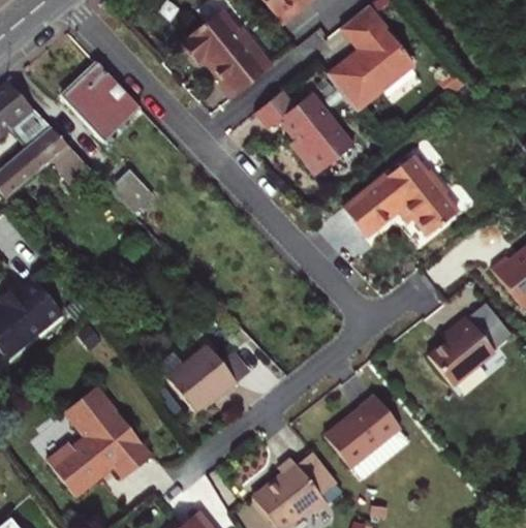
[(264,0),(284,24),(308,3),(305,0),(264,0)]
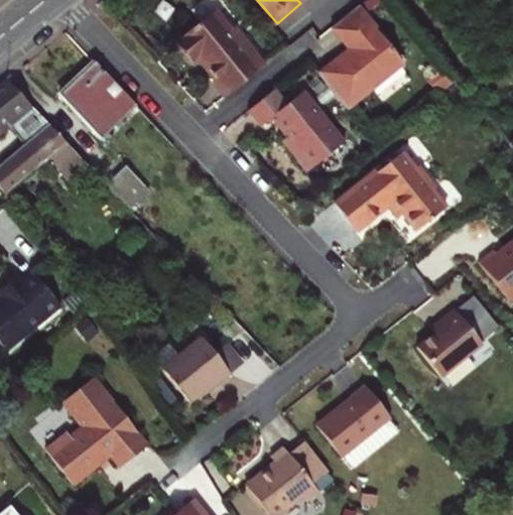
[(404,60),(359,6),(333,26),(351,48),(318,75),(346,108),(404,60)]
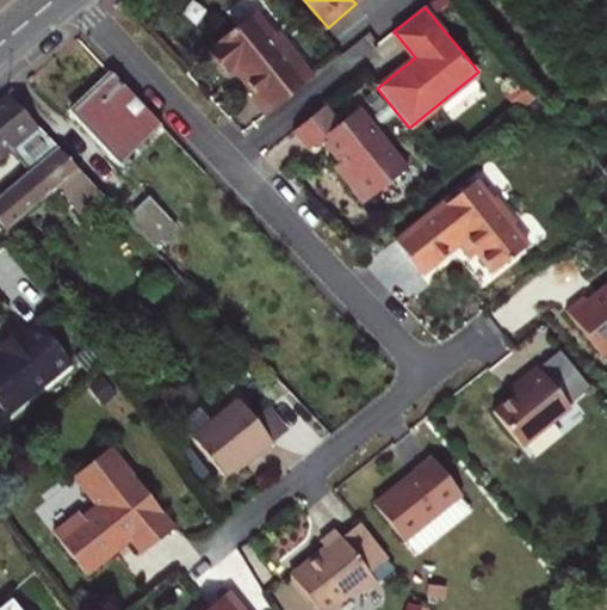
[(237,65),(267,114),(314,75),(277,30),(271,35),(252,12),(208,48),(228,73),(237,65)]
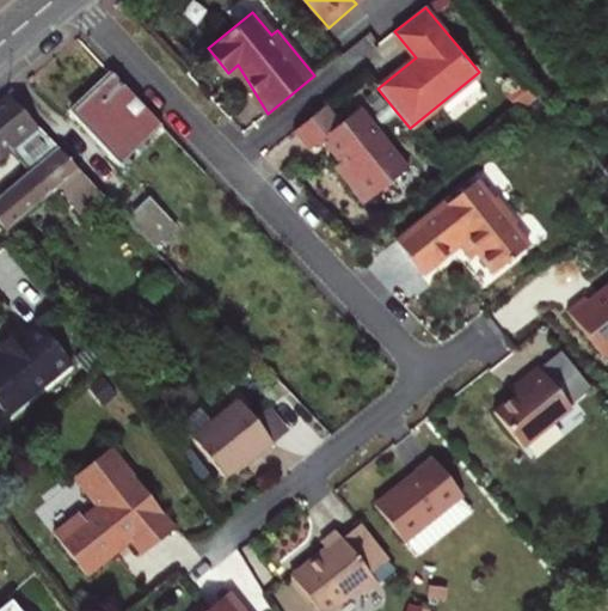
[(164,124),(114,72),(73,110),(122,163),(164,124)]
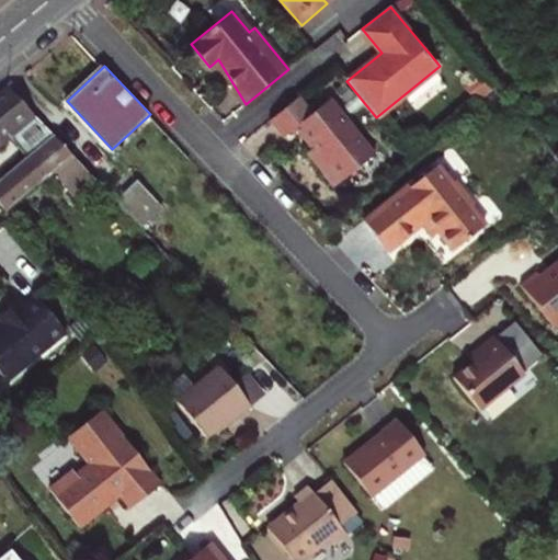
[(81,192),(97,179),(10,80),(0,88),(0,147),(12,136),(30,156),(0,180),(0,196),(9,207),(57,164),(81,192)]
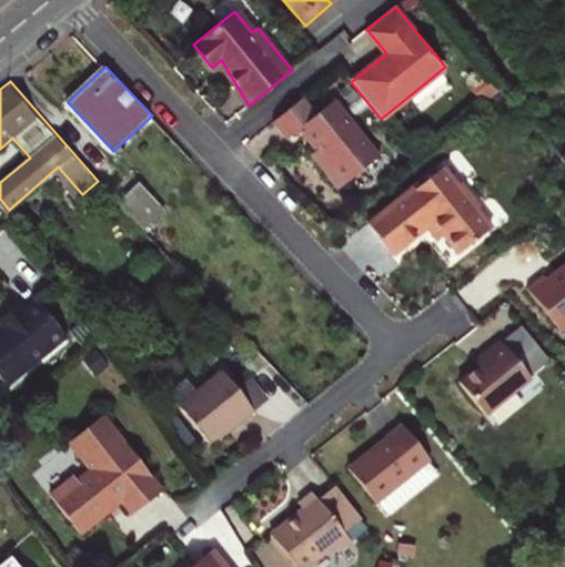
[(319,115),(304,98),(273,123),(288,141),(302,130),(319,151),(322,155),(330,150),(335,158),(322,168),(339,189),(380,155),(335,101),(319,115)]
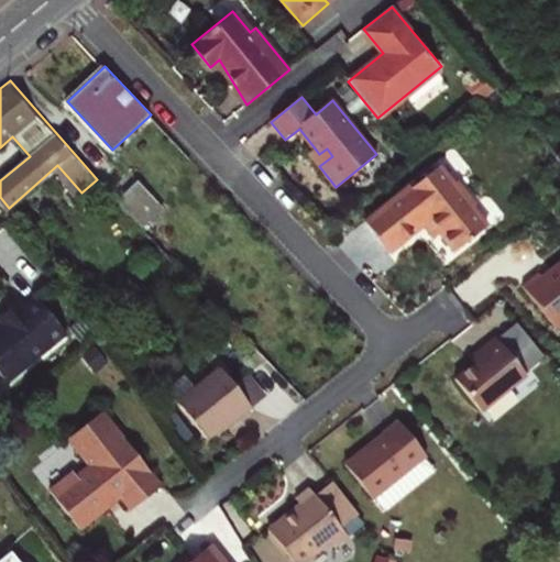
[(309,154),(319,166),(332,156),(327,149),(319,154),(316,150),(309,154)]
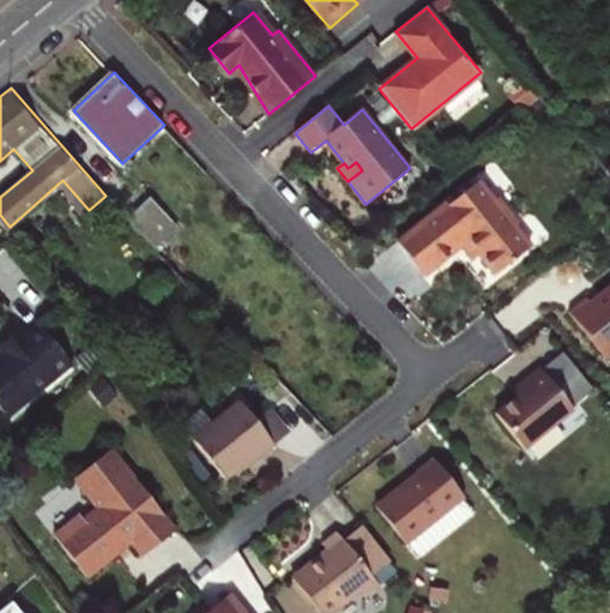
[(398,241),(424,274),(463,242),(471,235),(482,247),(478,250),(481,253),(497,272),(532,244),(499,197),(495,199),(479,181),(398,241)]
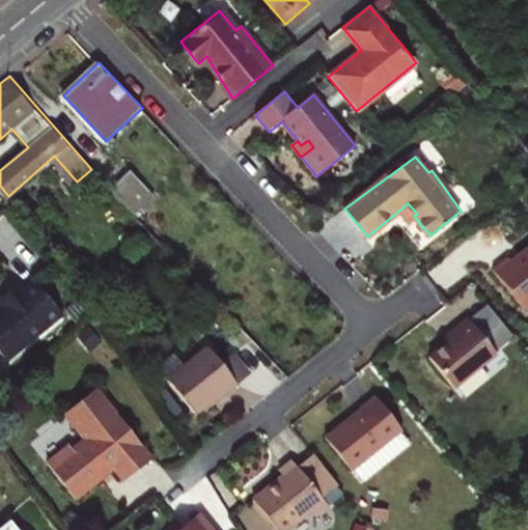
[(132,166),(110,187),(135,213),(157,192),(132,166)]
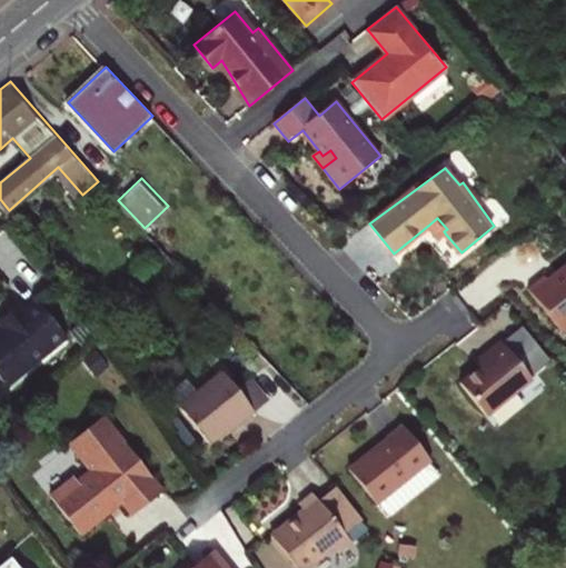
[(437,218),(429,225),(440,239),(446,235),(444,231),(447,229),(437,218)]
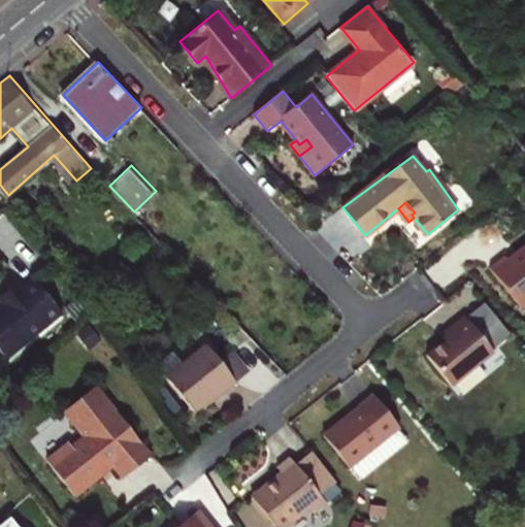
[(524,243),(493,268),(522,305),(524,303),(524,243)]
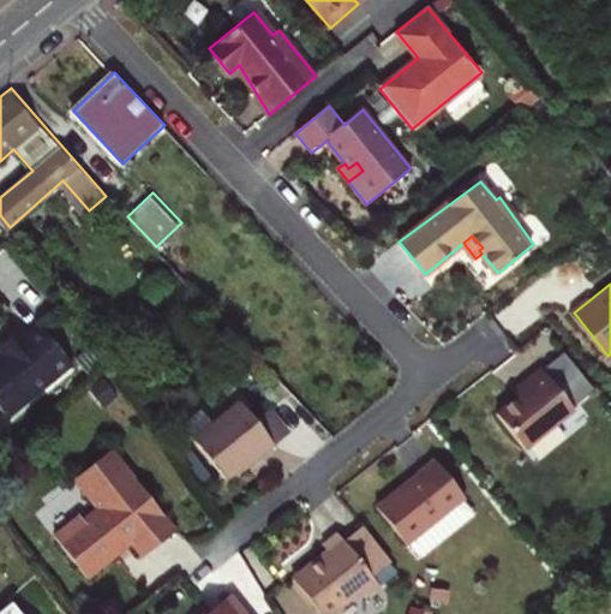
[(72,361),(40,320),(25,332),(21,326),(0,341),(0,346),(4,351),(0,355),(0,400),(7,411),(72,361)]
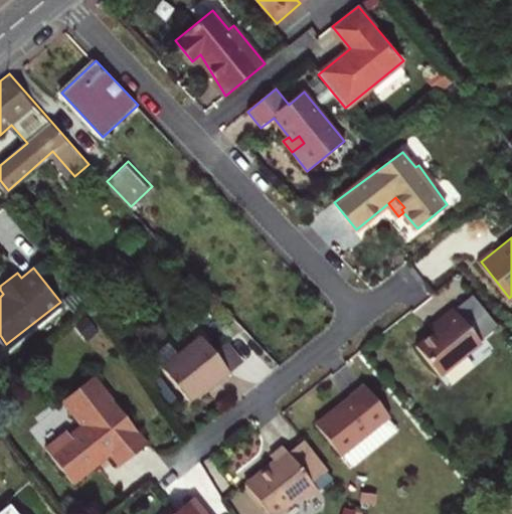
[(482,342),(456,309),(443,319),(447,324),(436,332),(417,347),(441,376),(482,342)]
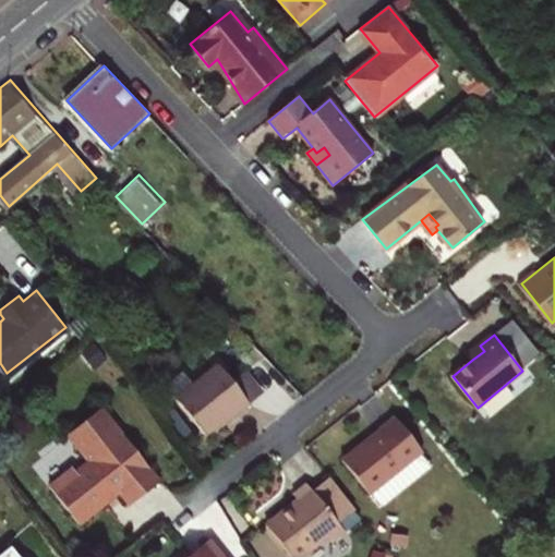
[(484,351),(480,346),(469,354),(472,360),(484,351)]
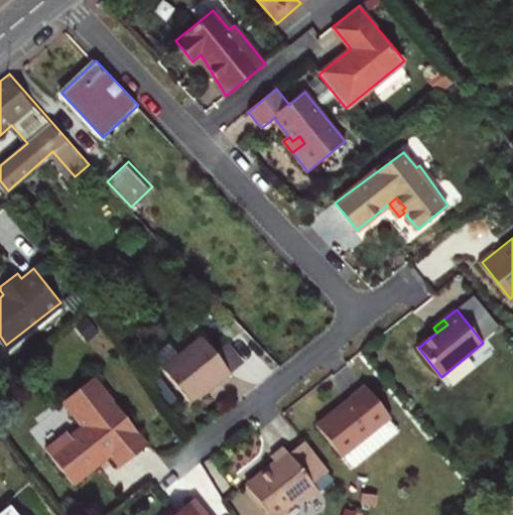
[(191,400),(209,387),(217,380),(219,383),(234,372),(219,354),(204,336),(164,367),(191,400)]
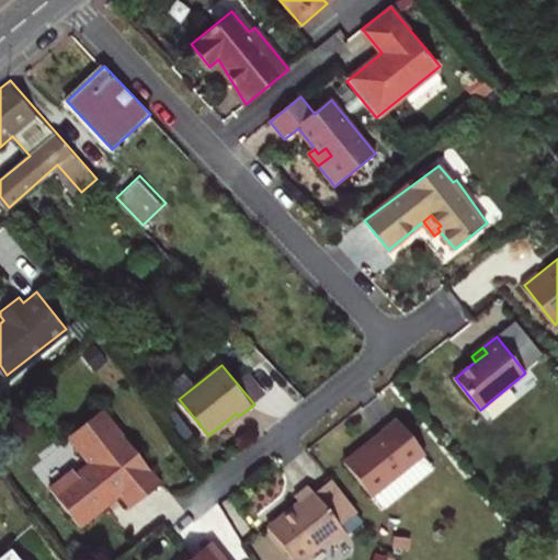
[(252,374),(238,385),(254,404),(269,393),(252,374)]
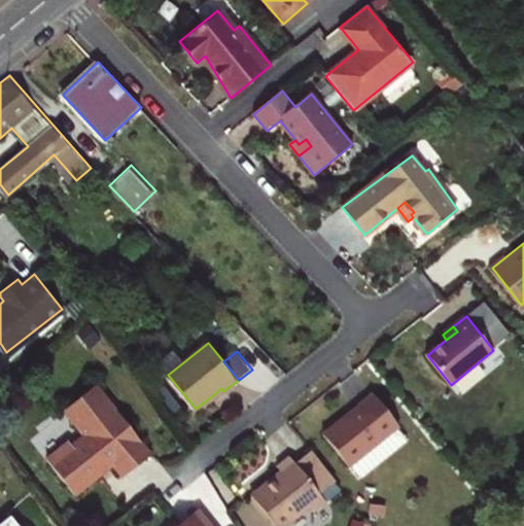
[(78,493),(105,474),(115,465),(125,475),(153,452),(98,383),(67,408),(86,432),(74,443),(71,439),(49,456),(78,493)]
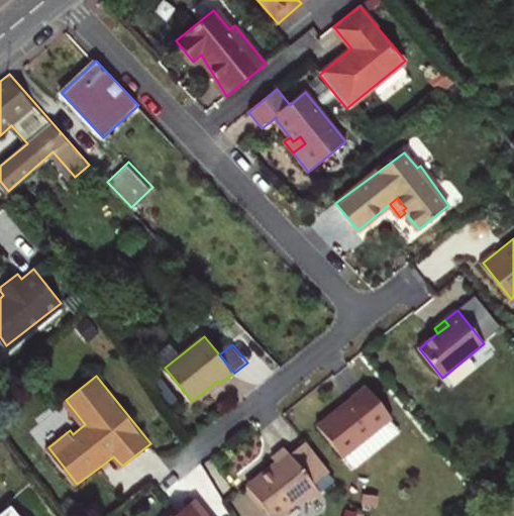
[(211,390),(219,384),(217,381),(209,388),(211,390)]
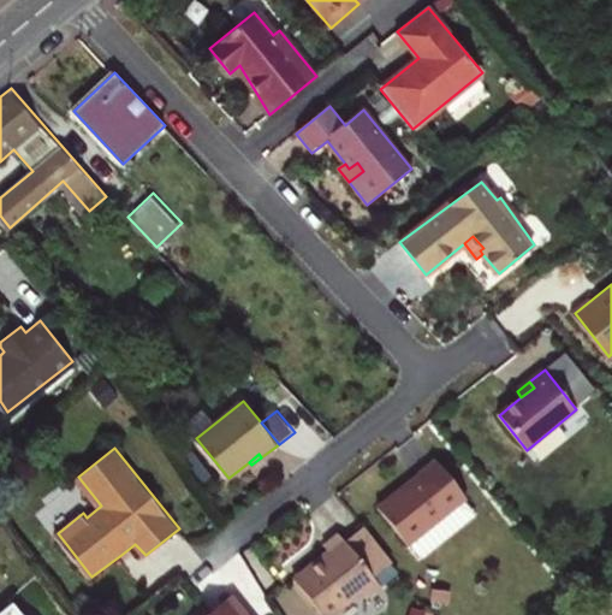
[(438,461),(393,497),(426,531),(464,500),(467,498),(438,461)]
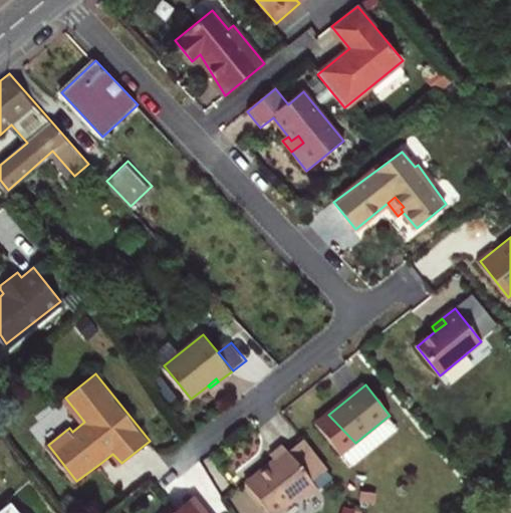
[(344,453),(355,443),(328,415),(317,423),(341,454),(344,453)]
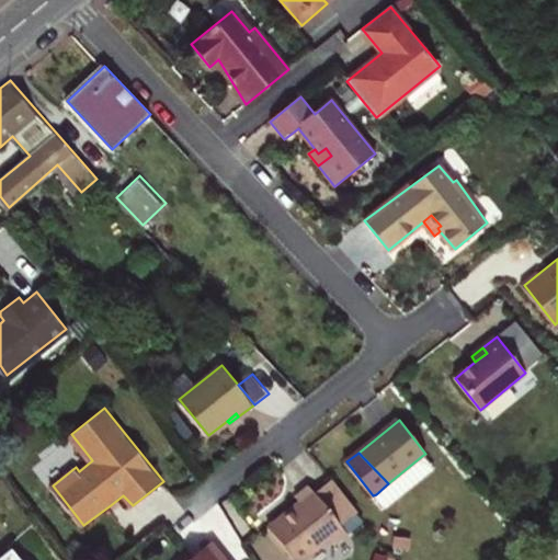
[(423,455),(388,483),(400,496),(434,469),(423,455)]
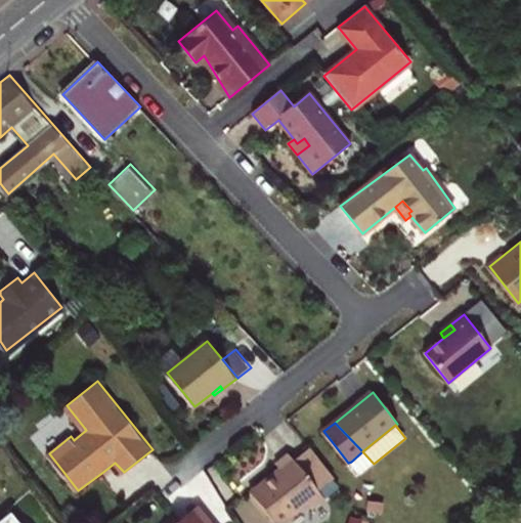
[(311,449),(295,463),(317,490),(334,477),(311,449)]
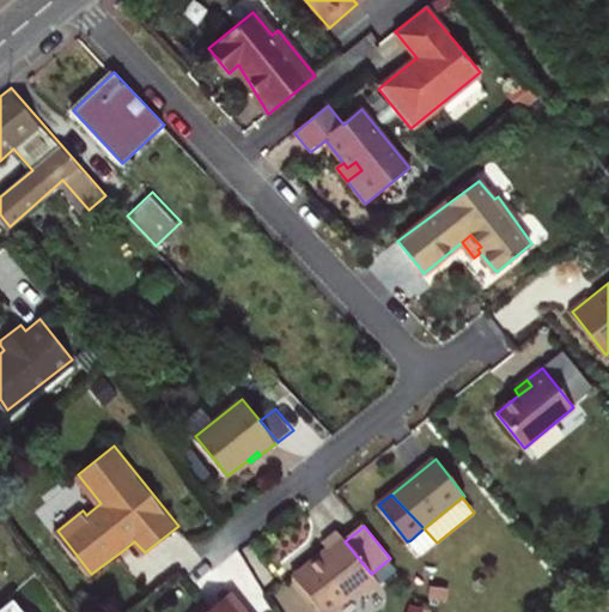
[(424,528),(410,540),(421,555),(437,543),(424,528)]
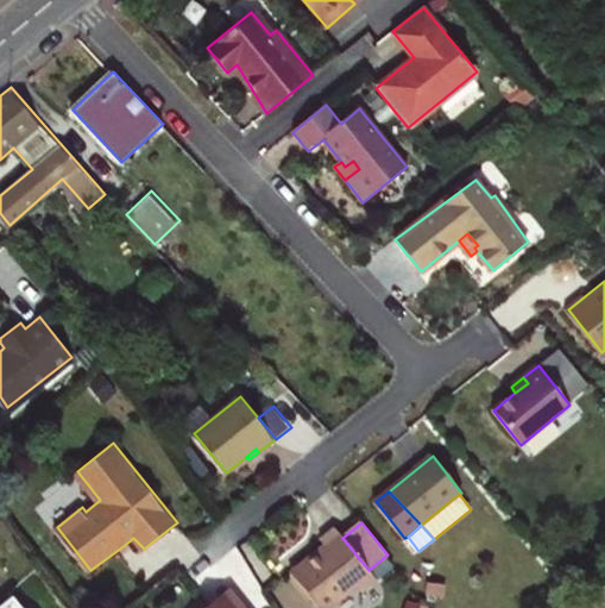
[(363,589),(375,578),(369,570),(342,538),(334,527),(320,539),(325,545),(301,563),(304,568),(294,576),(320,607),(326,607),(352,588),(363,589)]
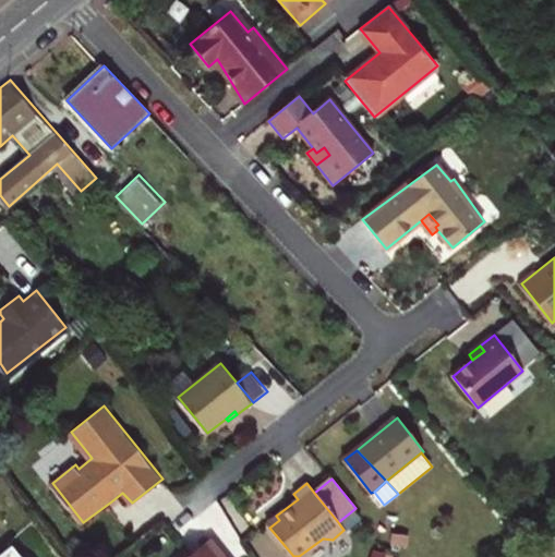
[(279,520),(276,516),(266,523),(269,528),(279,520)]
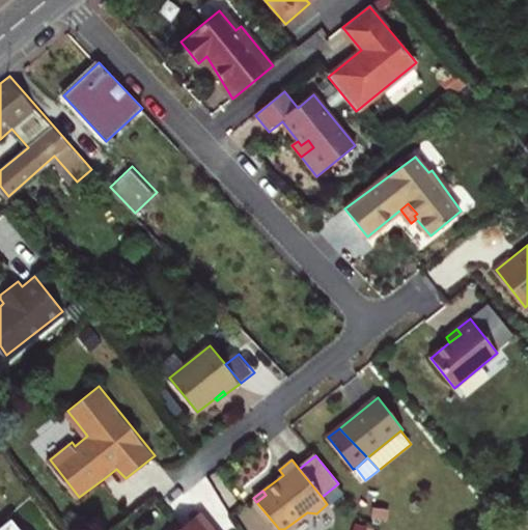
[(211,529),(212,529),(200,514),(181,529),(211,529)]
